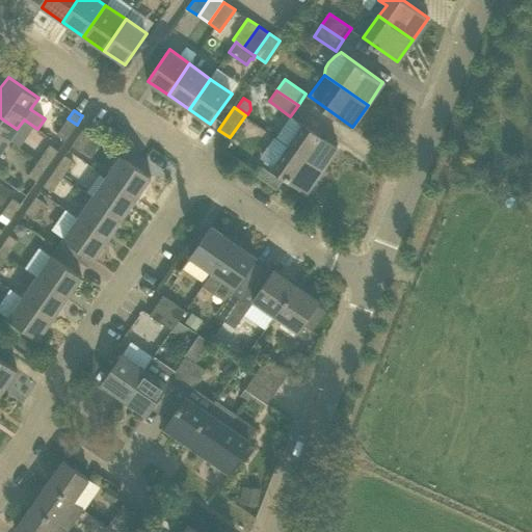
[(0,117),(0,153),(17,129),(0,117)]
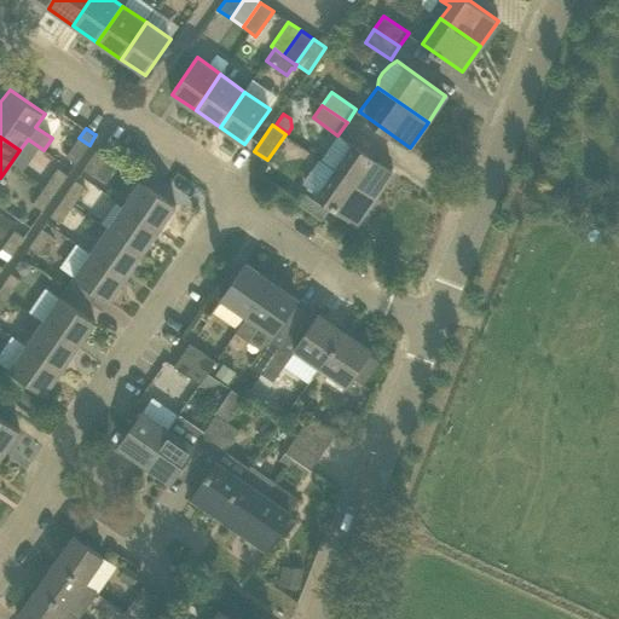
[(90,145),(79,138),(67,156),(76,162),(90,145)]
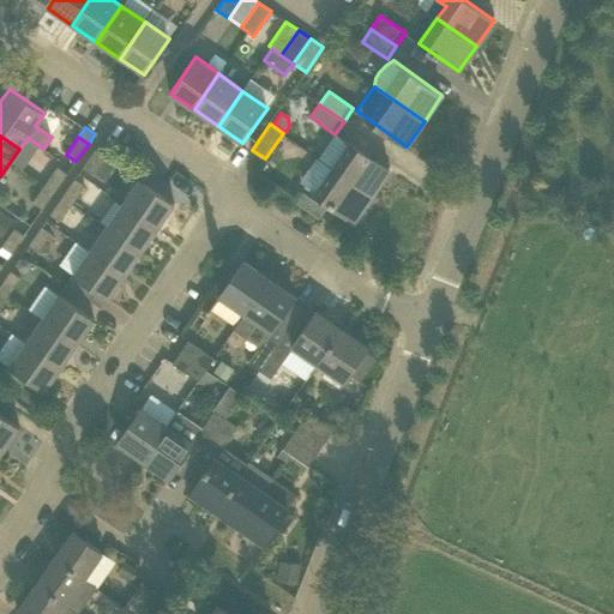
[(353,144),(336,169),(372,196),(390,170),(353,144)]
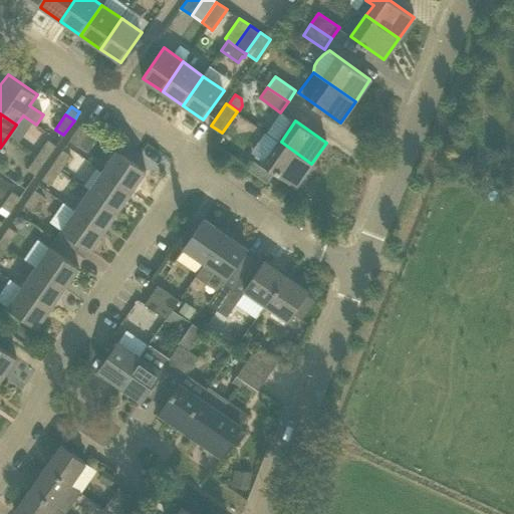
[(88,131),(80,124),(70,140),(78,146),(88,131)]
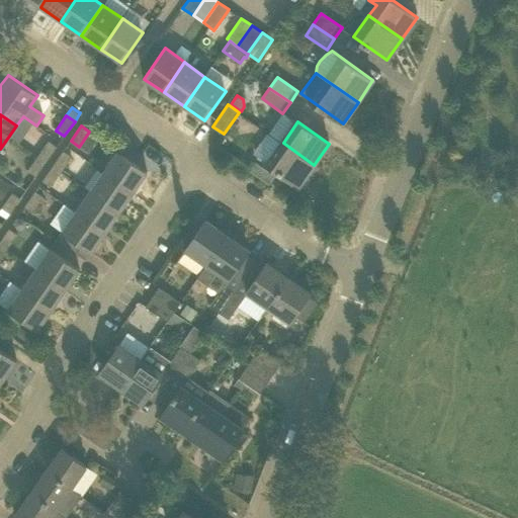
[(48,141),(37,155),(46,161),(56,147),(48,141)]
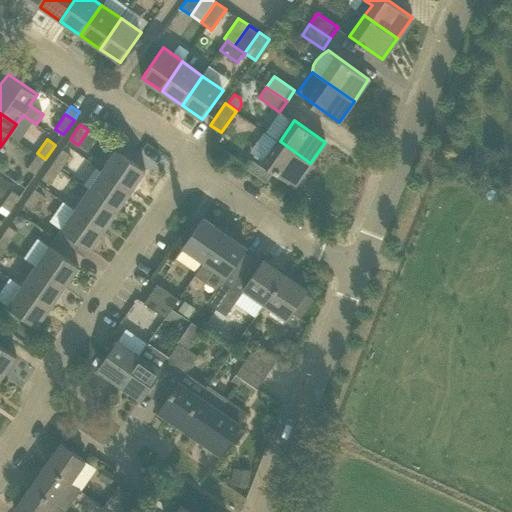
[(280,141),(264,163),(296,184),(310,163),(280,141)]
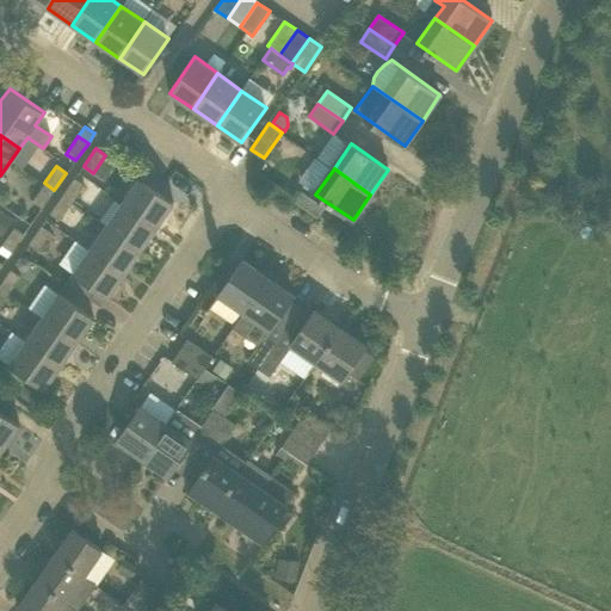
[(62,195),(72,202),(85,185),(74,178),(62,195)]
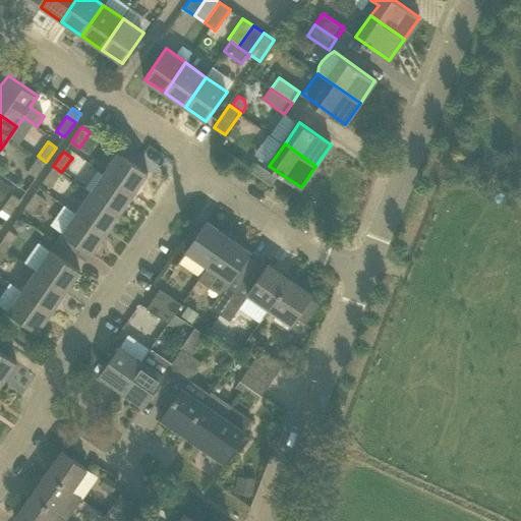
[(149,173),(118,152),(104,172),(134,193),(149,173)]
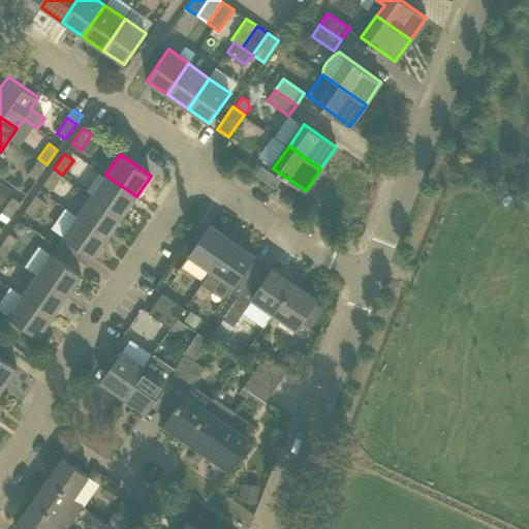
[(36,180),(47,164),(38,158),(28,174),(36,180)]
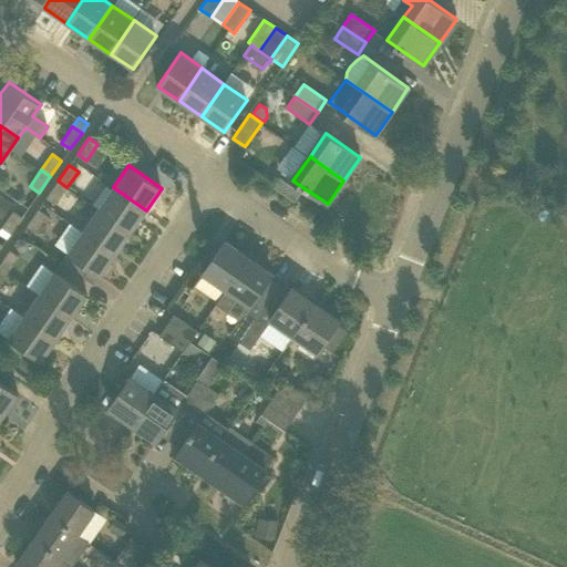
[(295,202),(301,193),(280,177),(274,186),(295,202)]
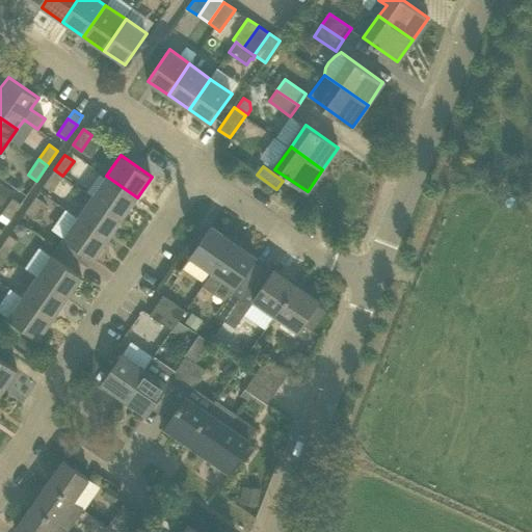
[(52,191),(62,176),(54,169),(44,185),(52,191)]
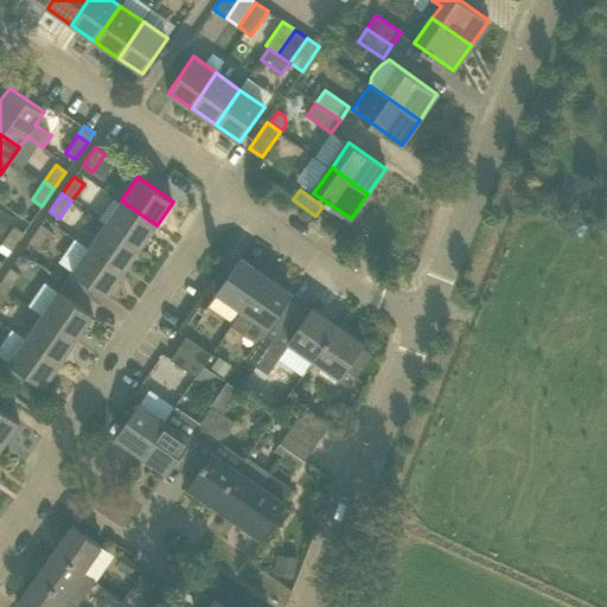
[(121,200),(106,224),(140,249),(157,225),(121,200)]
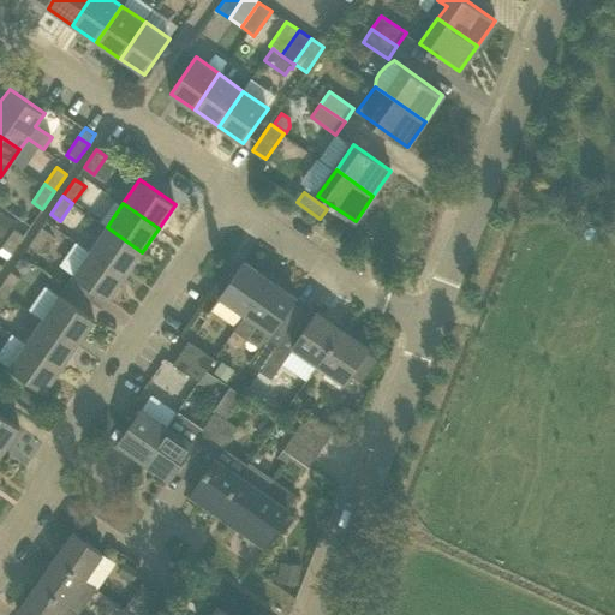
[(0,233),(4,237),(15,220),(1,212),(0,213),(0,233)]
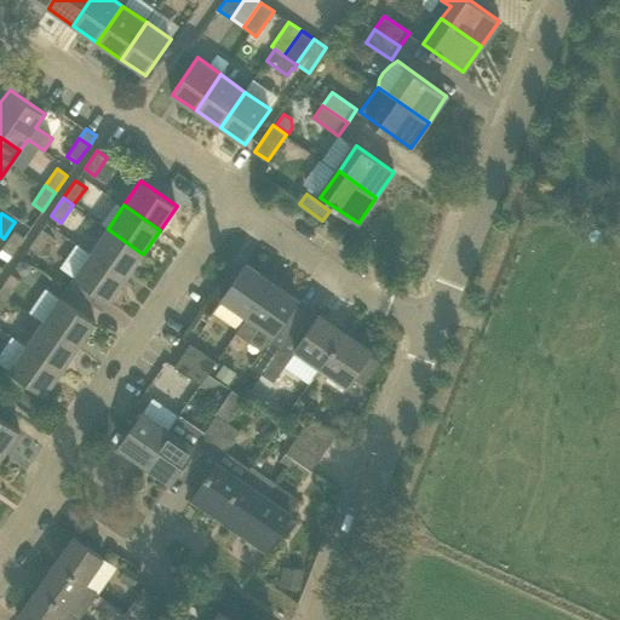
[(42,228),(29,246),(40,253),(52,236),(42,228)]
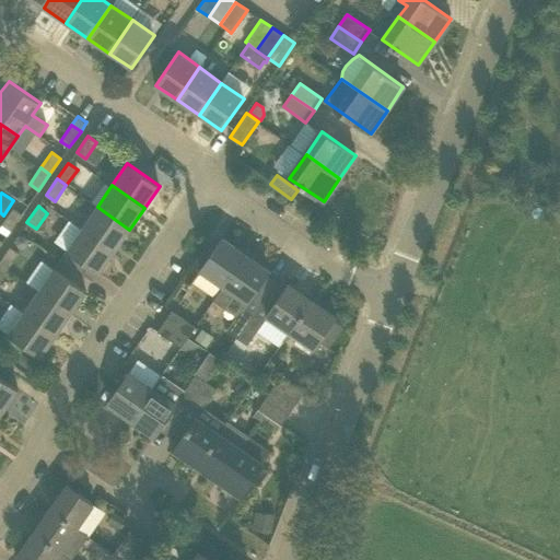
[(97,207),(82,229),(114,252),(129,230),(97,207)]
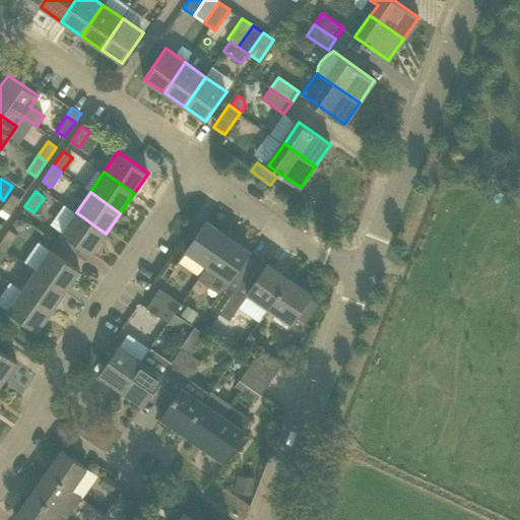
[(12,193),(0,209),(0,214),(5,218),(20,199),(12,193)]
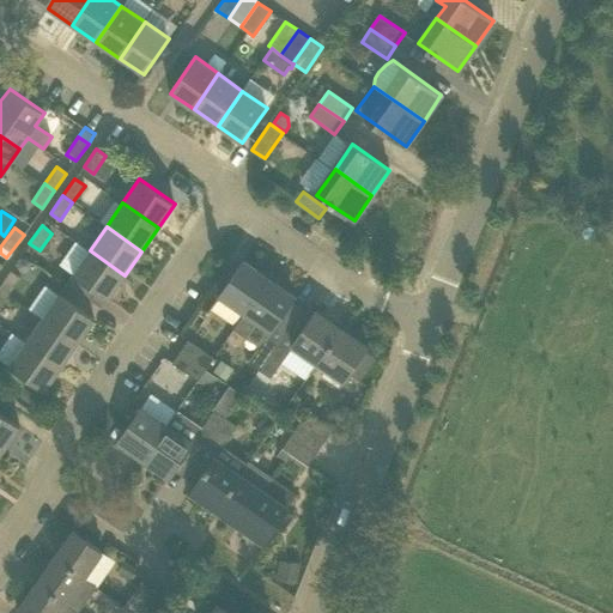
[(97,291),(108,299),(125,275),(90,250),(67,284),(90,301),(97,291)]
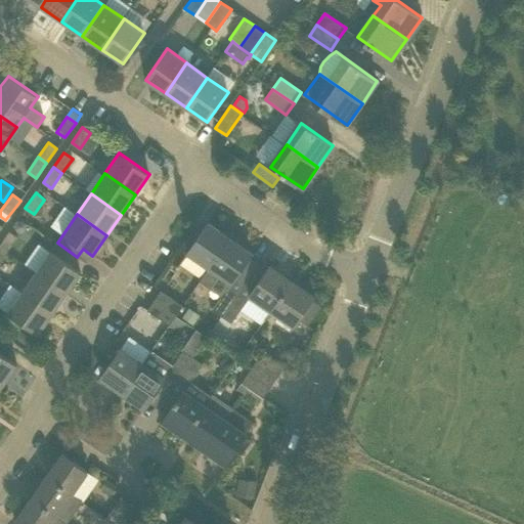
[(27,227),(27,223),(23,220),(17,220),(14,225),(15,229),(18,232),(24,232),(27,227)]
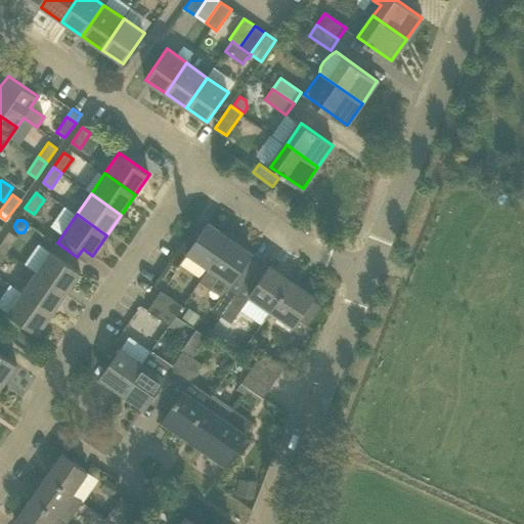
[(187,253),(209,267),(230,238),(208,223),(187,253)]
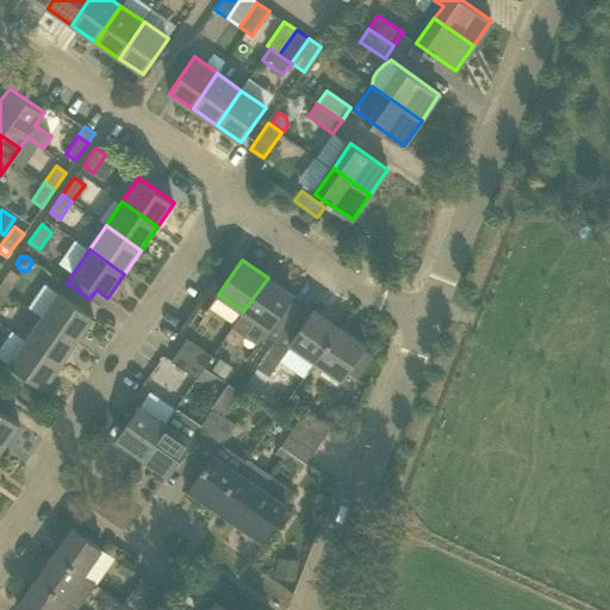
[(11,268),(0,284),(0,287),(8,293),(20,275),(11,268)]
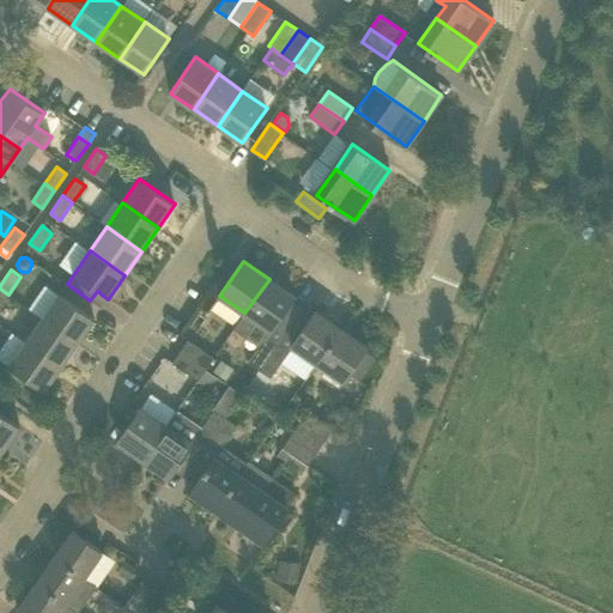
[(258,322),(269,331),(295,296),(269,279),(244,313),(234,328),(246,338),(258,322)]
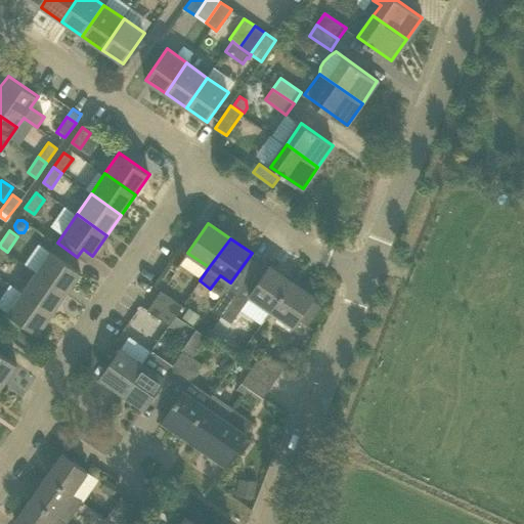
[(67,293),(81,272),(50,252),(36,272),(67,293)]
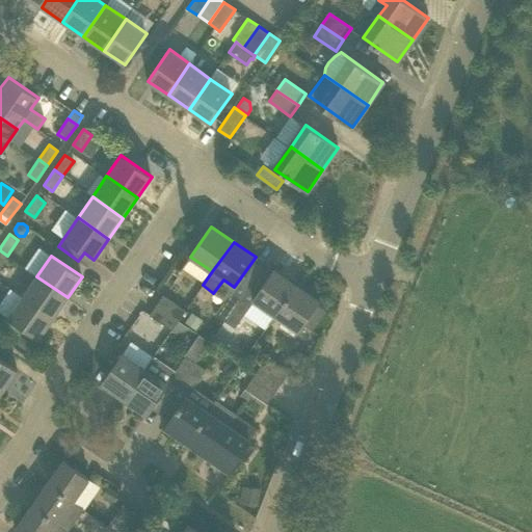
[(254,300),(275,315),(296,285),(274,270),(254,300)]
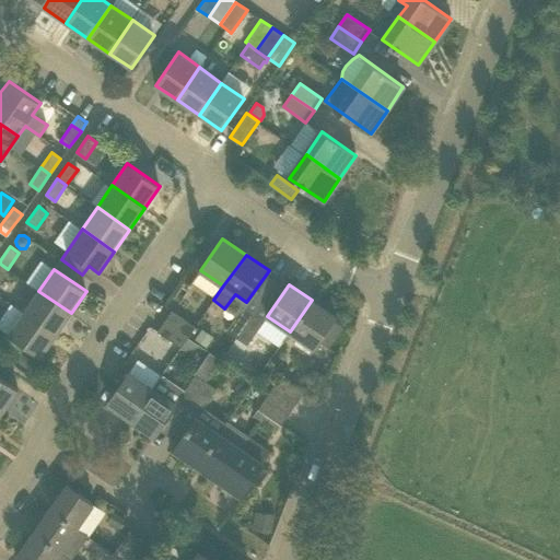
[(38,291),(23,313),(56,335),(71,313),(38,291)]
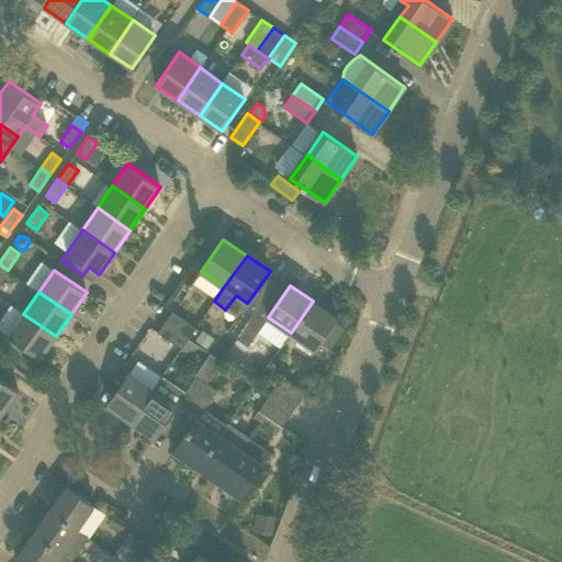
[(314,349),(319,341),(330,349),(345,328),(334,321),(336,317),(313,301),(291,333),(314,349)]
